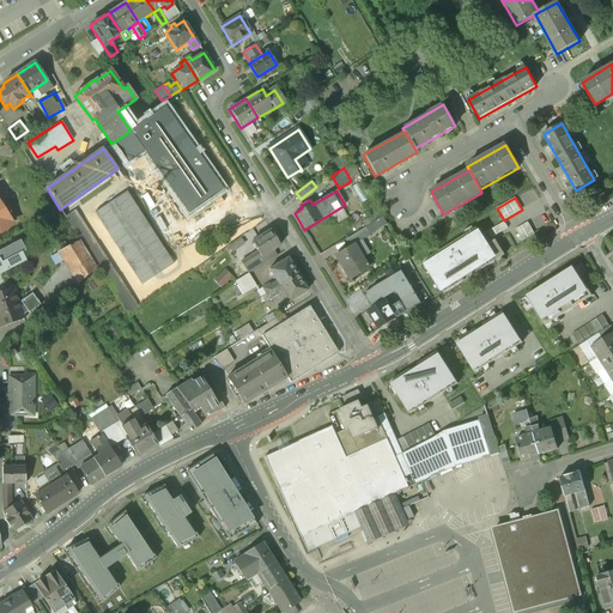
[(375,201),(369,205),(376,217),(382,213),(375,201)]
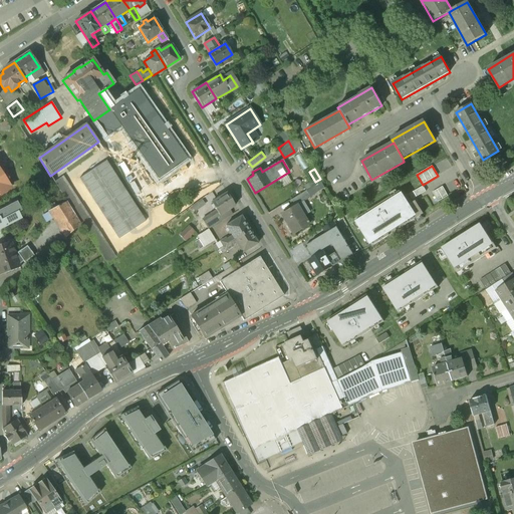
[(0,194),(10,188),(0,172),(0,194)]
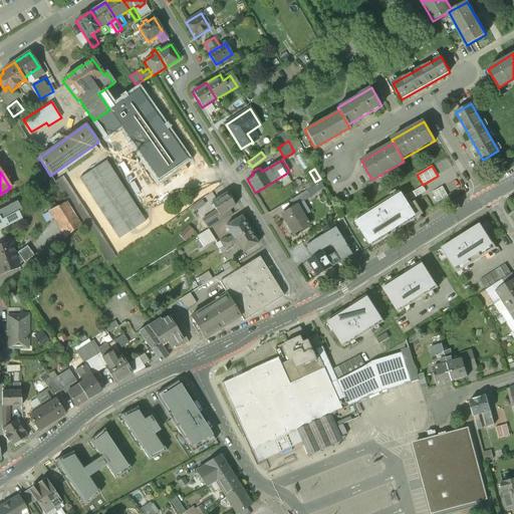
[(423,187),(410,194),(412,199),(426,192),(423,187)]
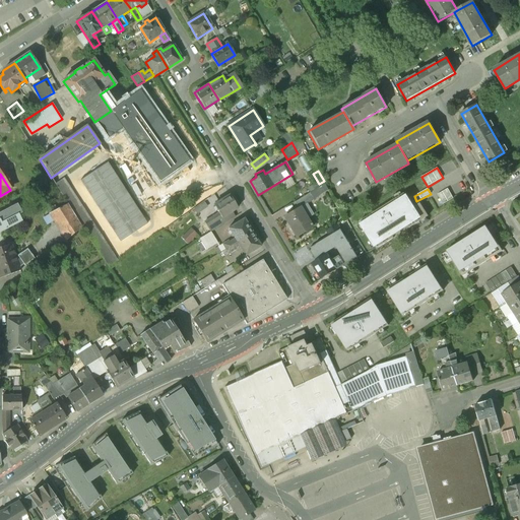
[(448,189),(438,195),(443,204),(453,198),(448,189)]
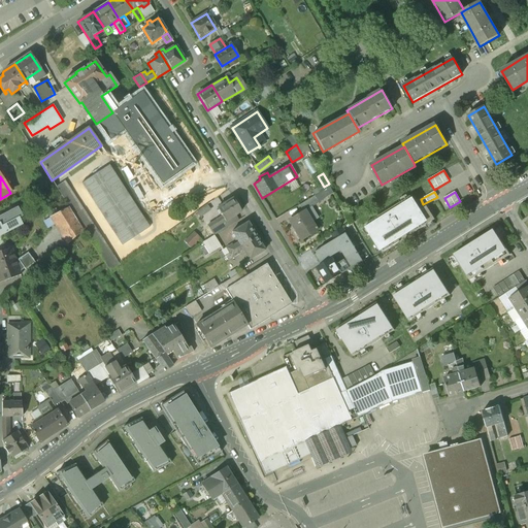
[(315,196),(299,205),(303,211),(304,211),(319,203),(315,196)]
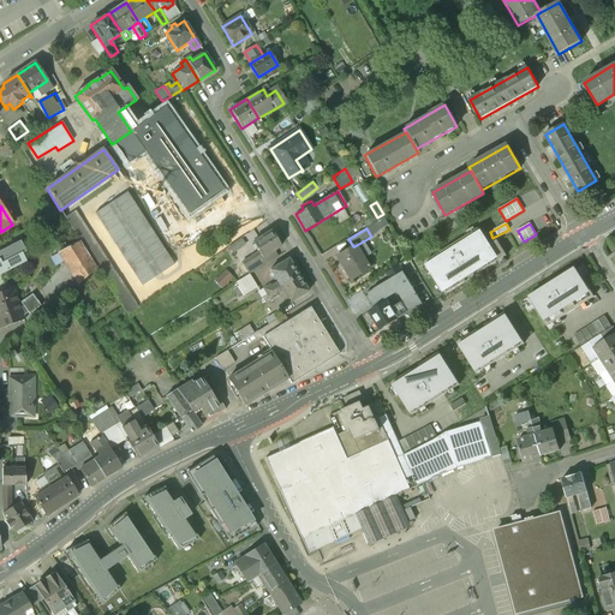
[(489,246),(478,230),(425,262),(446,294),(466,281),(465,280),(469,278),(470,279),(507,256),(497,240),(489,246)]
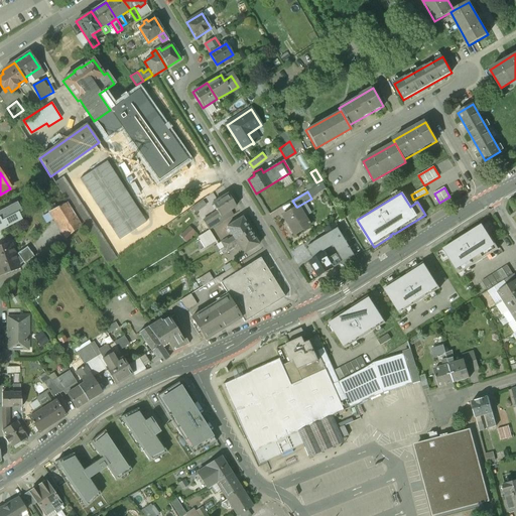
[(228,195),(213,204),(218,212),(207,218),(210,223),(236,207),(228,195)]
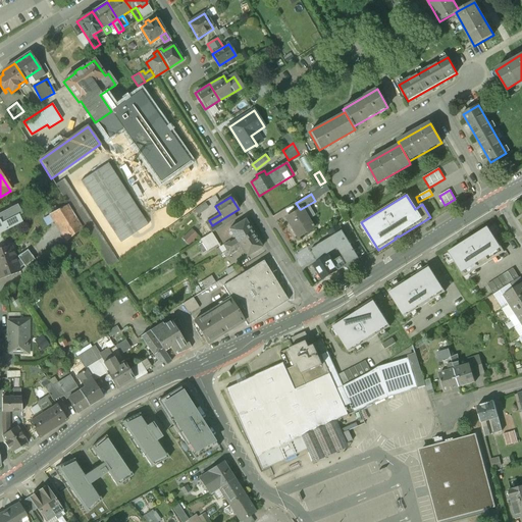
[(16,205),(0,213),(0,233),(22,222),(19,216),(20,215),(20,214),(21,214),(17,205),(16,205)]
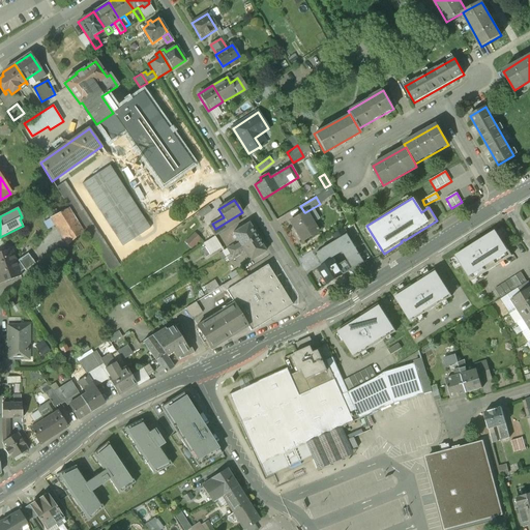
[(68,208),(50,218),(67,245),(83,231),(68,208)]
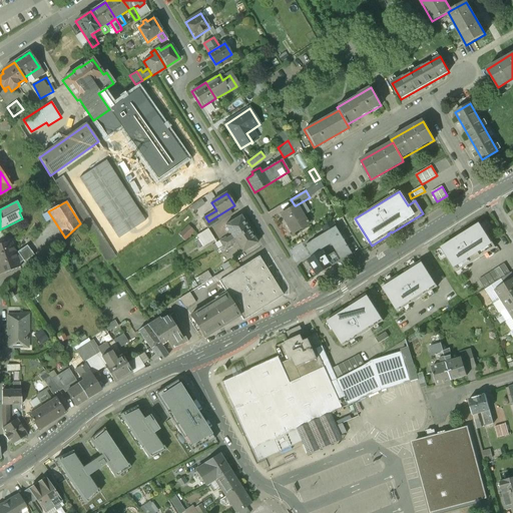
[(295,205),(283,213),(289,223),(287,224),(293,234),(308,224),(302,215),(296,205),(295,205)]
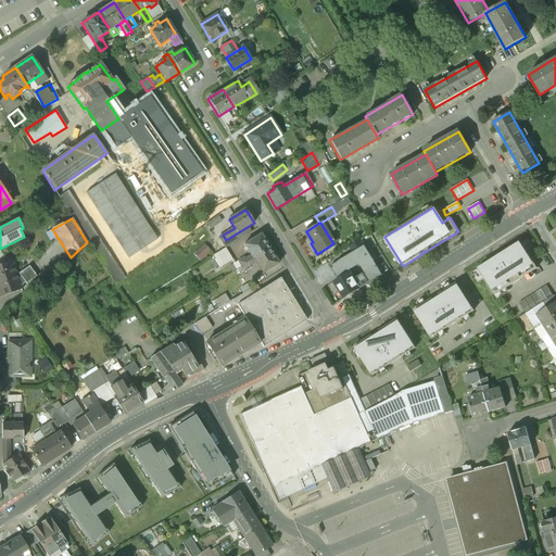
[(261,235),(244,244),(251,255),(245,258),(248,263),(269,249),(261,235)]
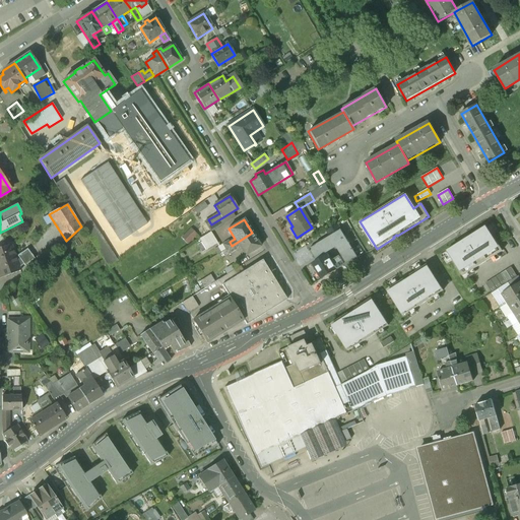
[(337,224),(327,231),(334,243),(344,237),(337,224)]
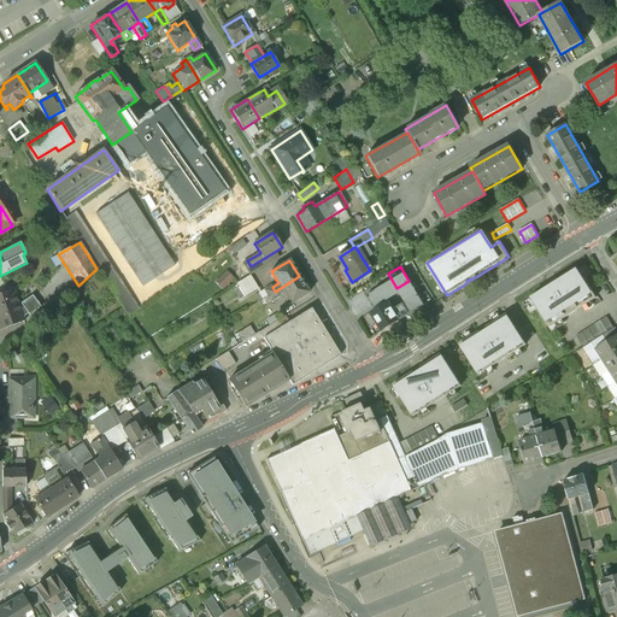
[(577,268),(530,298),(548,328),(597,298),(577,268)]
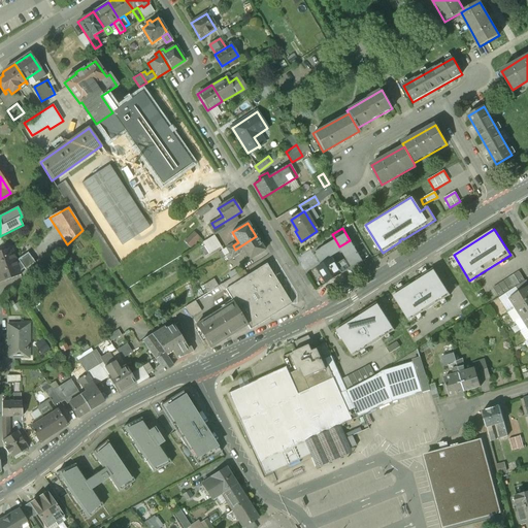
[(216,234),(204,241),(211,253),(223,245),(216,234)]
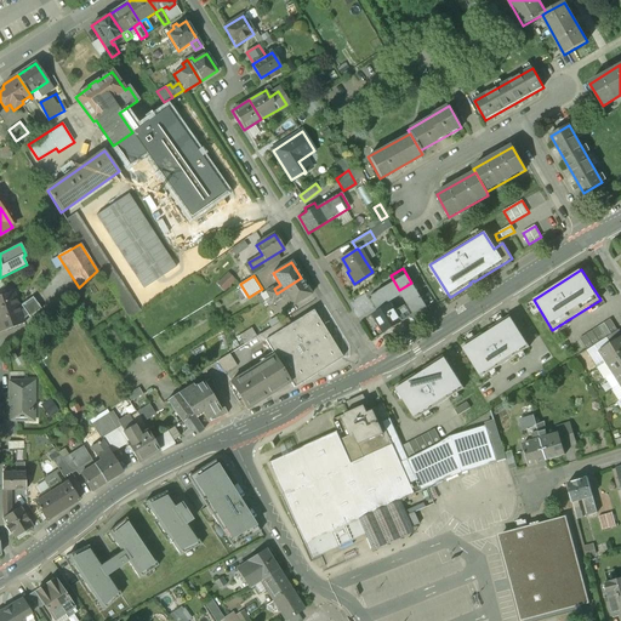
[(301,278),(277,294),(279,297),(285,294),(294,307),(312,295),(301,278)]
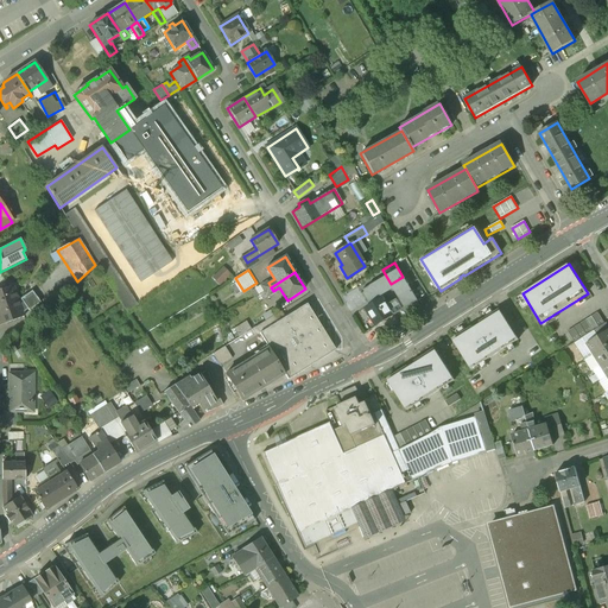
[(417,301),(403,277),(391,284),(405,308),(406,308),(417,301)]
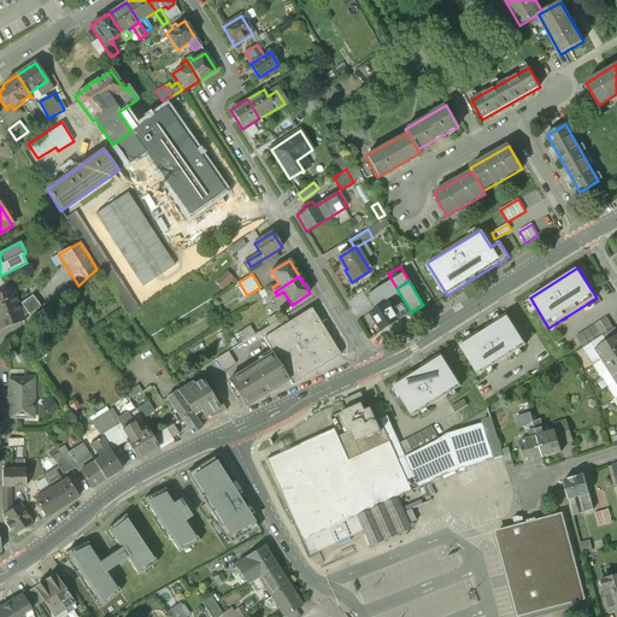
[(271,286),(248,300),(252,306),(268,295),(275,292),(272,287),(271,286)]
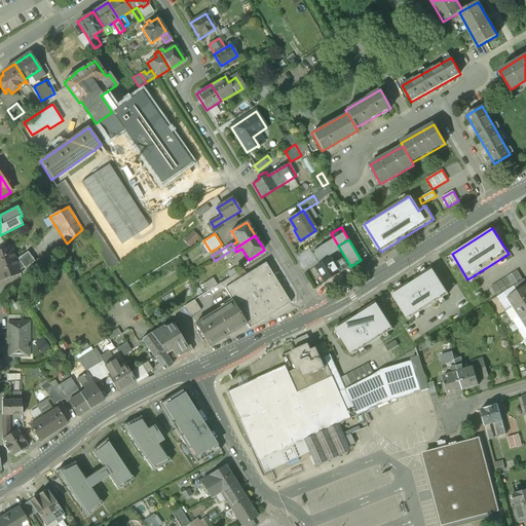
[(10,247),(0,250),(0,280),(21,273),(20,269),(24,266),(25,268),(35,260),(32,256),(31,257),(27,251),(24,253),(23,253),(17,258),(19,259),(16,260),(10,247)]
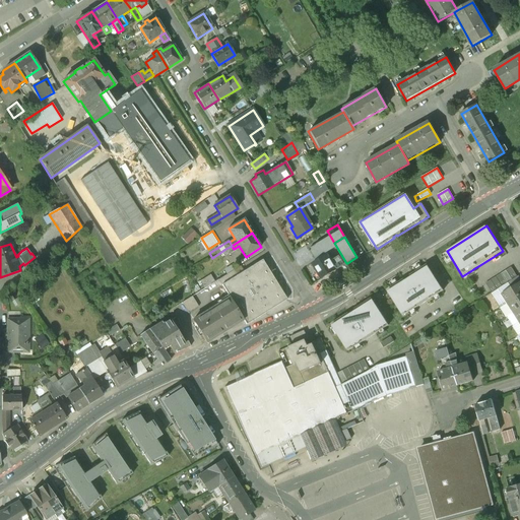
[(232,246),(225,249),(229,255),(235,251),(234,249),(232,246)]
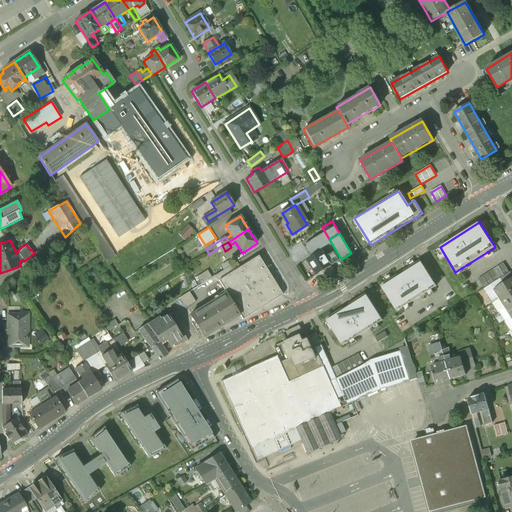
[(322,251),(308,260),(317,275),(331,266),(331,265),(341,259),(336,251),(326,257),(322,251)]
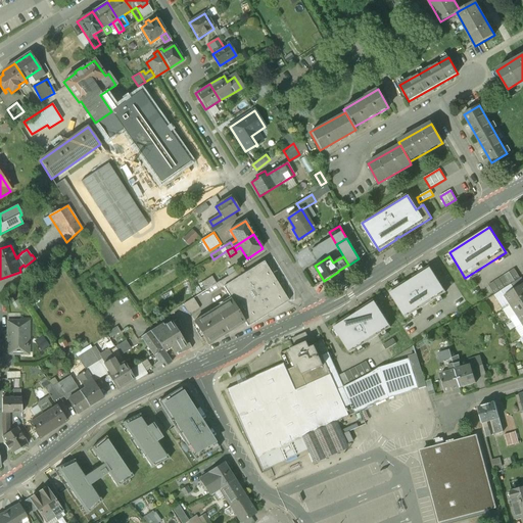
[(244,273),(223,287),(231,299),(244,322),(247,327),(288,301),(264,262),(244,273)]
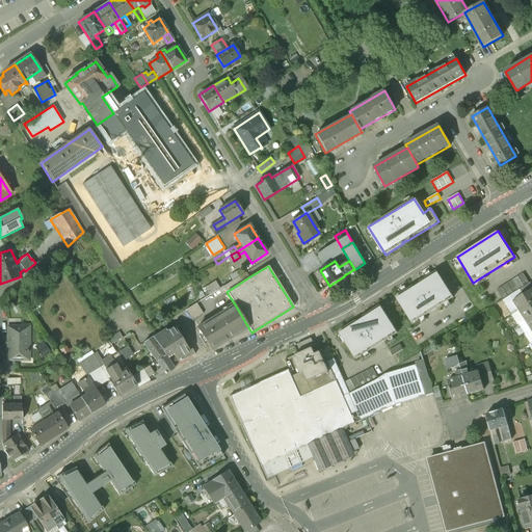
[(396,297),(413,323),(453,297),(436,271),(420,282),(421,284),(415,288),(413,286),(396,297)]
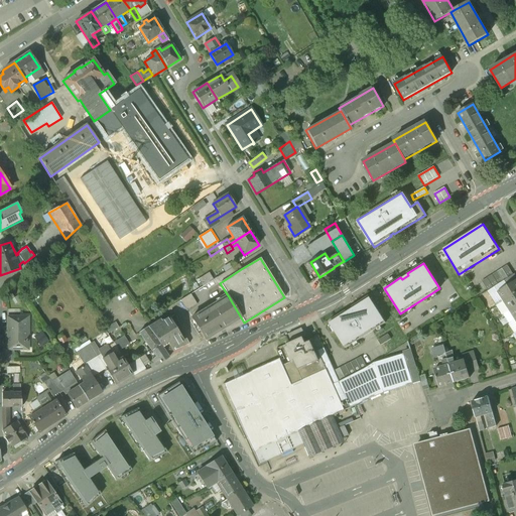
[(238,264),(217,278),(220,283),(241,269),(238,264)]
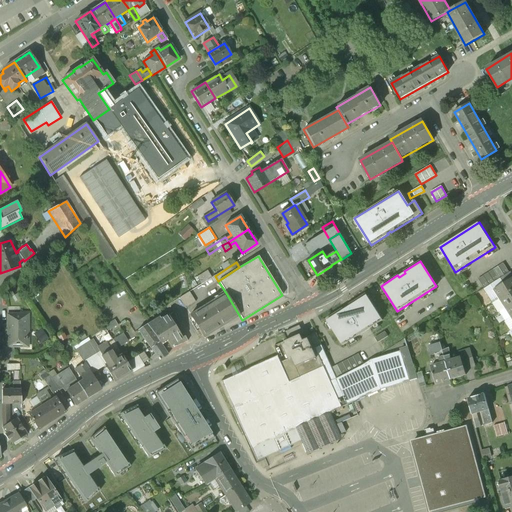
[(503,263),(478,279),(484,288),(509,272),(503,263)]
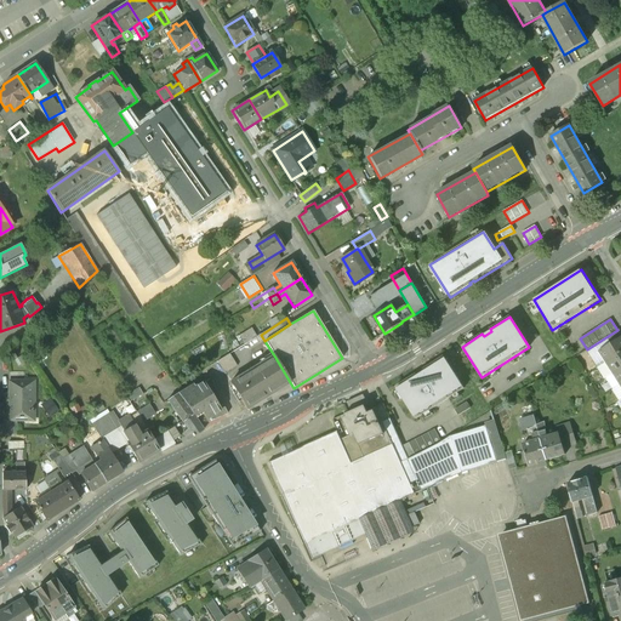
[(251,329),(239,336),(244,345),(257,337),(251,329)]
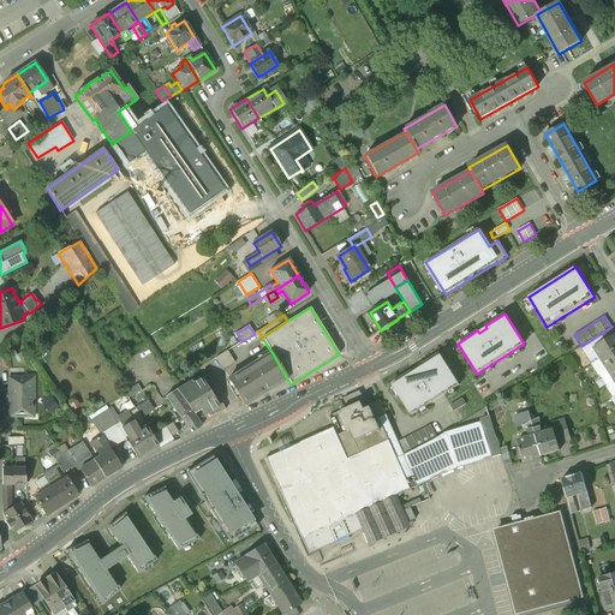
[(614,334),(593,348),(601,359),(614,350),(614,334)]
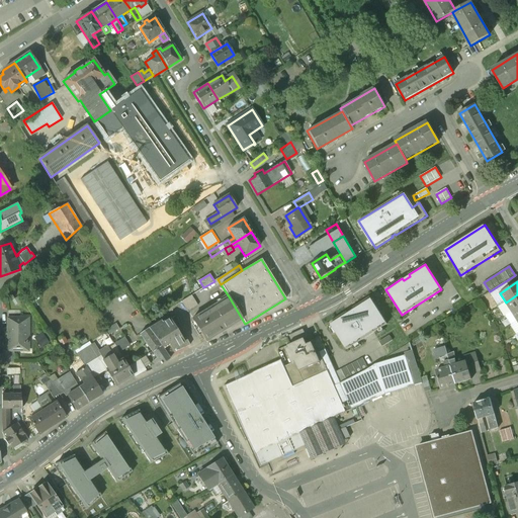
[(517,294),(506,303),(512,312),(517,308),(517,294)]
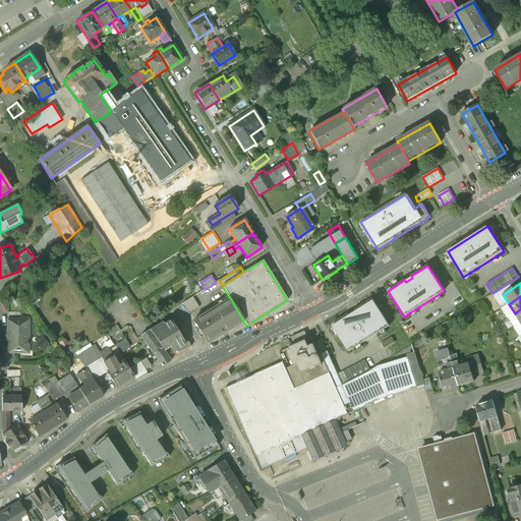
[(192,297),(182,303),(188,313),(198,307),(192,297)]
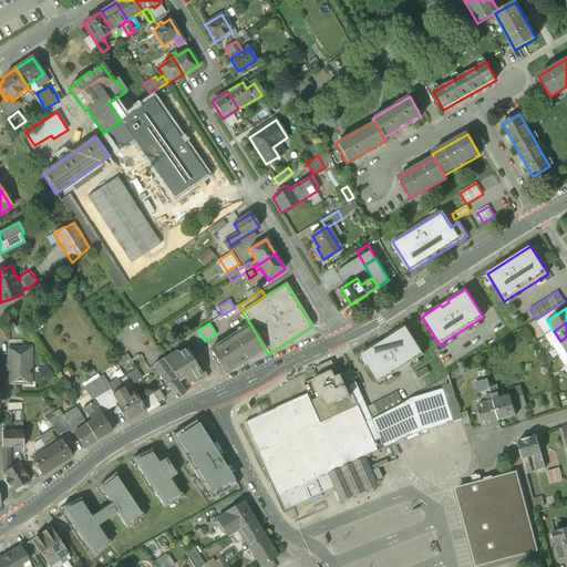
[(250,325),(209,349),(225,373),(265,349),(250,325)]
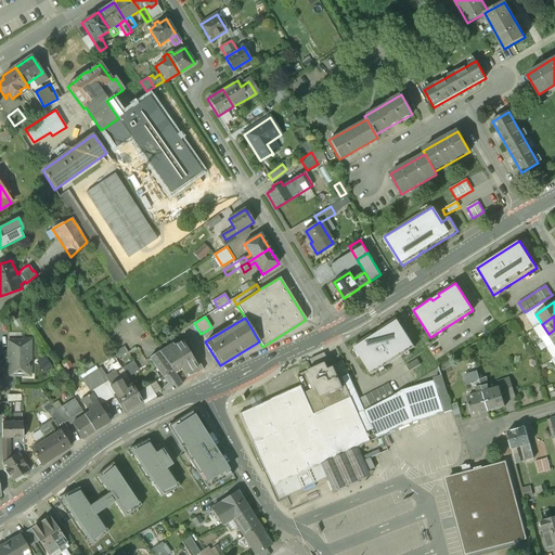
[(353,346),(372,374),(414,347),(397,319),(378,330),(381,333),(373,337),(371,334),(353,346)]
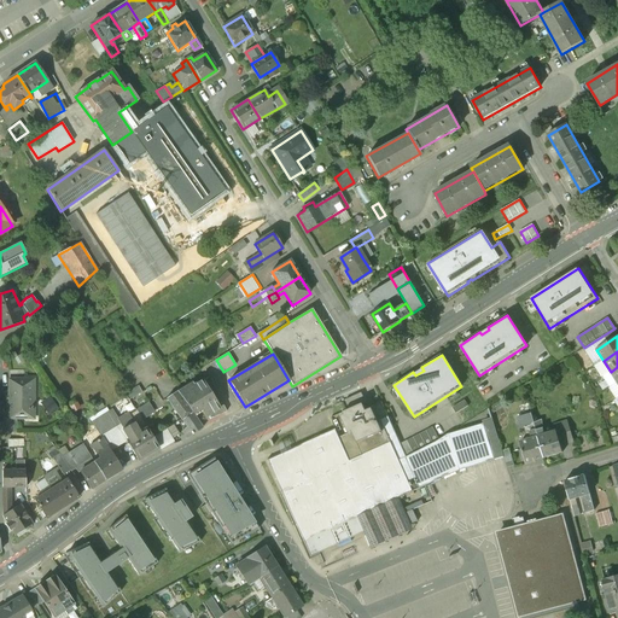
[(203,380),(193,385),(192,384),(178,392),(192,413),(192,414),(199,409),(205,418),(208,415),(210,420),(226,413),(210,378),(203,382),(203,380)]
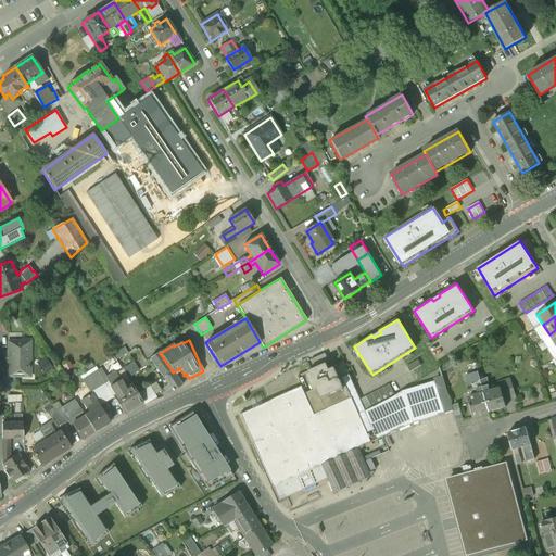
[(23,342),(9,342),(10,377),(30,377),(30,342),(23,342)]
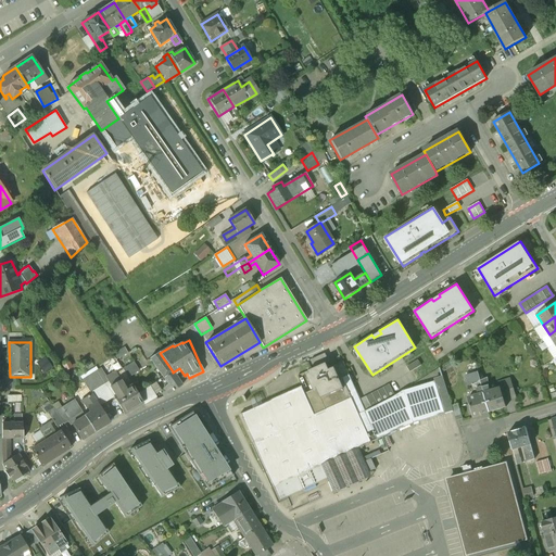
[(160,353),(159,352),(150,358),(163,378),(173,371),(160,353)]
